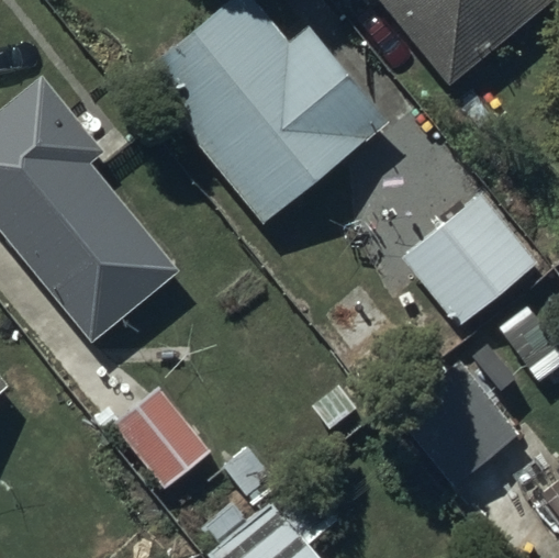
[(292,44),(254,0),(232,0),(143,77),(270,224),(391,121),(311,29),(292,44)]
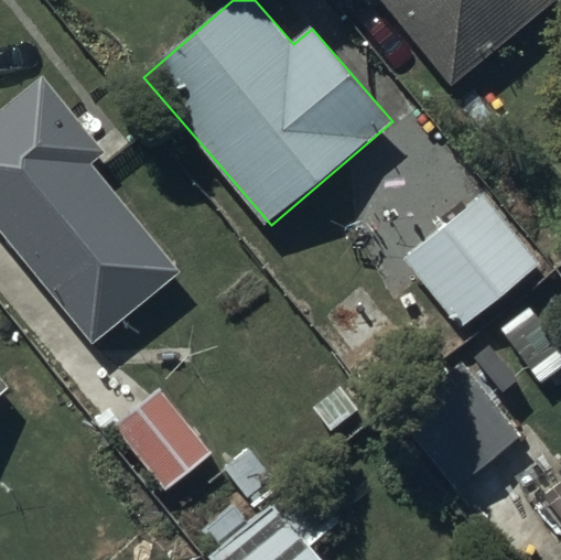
[(381,0),(453,85),(554,0),(381,0)]
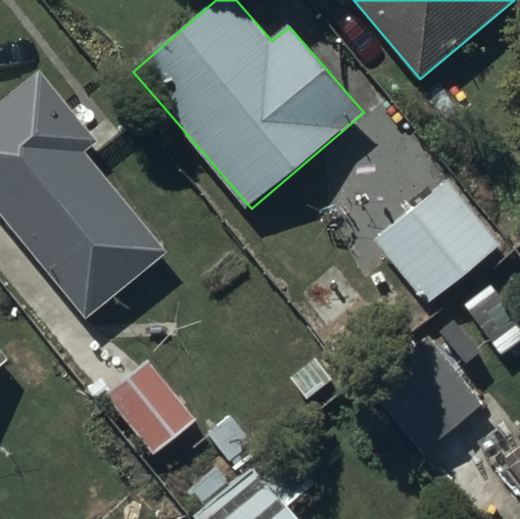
[(41,74),(0,106),(0,217),(83,321),(168,253),(86,151),(96,143),(41,74)]
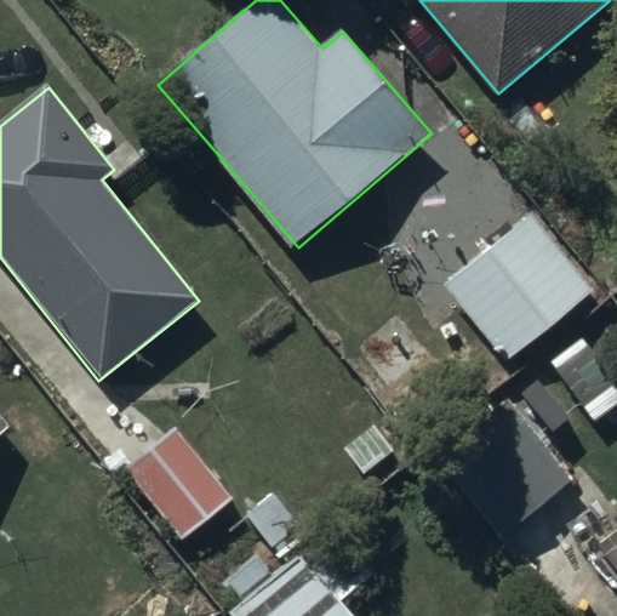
[(536,215),(445,284),(504,361),(595,292),(536,215)]
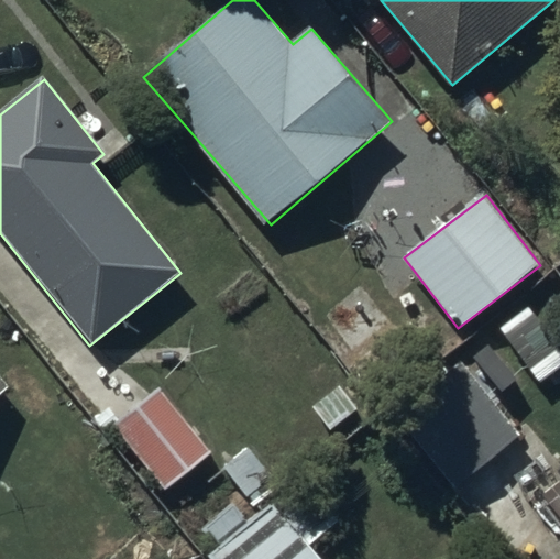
[(524,431),(461,362),(394,422),(456,492),(524,431)]
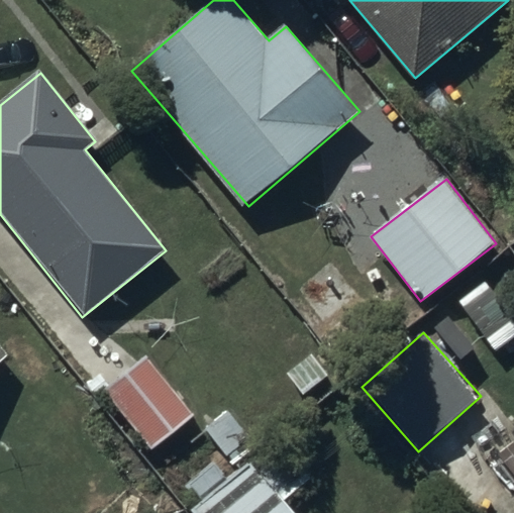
[(0,368),(14,356),(0,340),(0,368)]
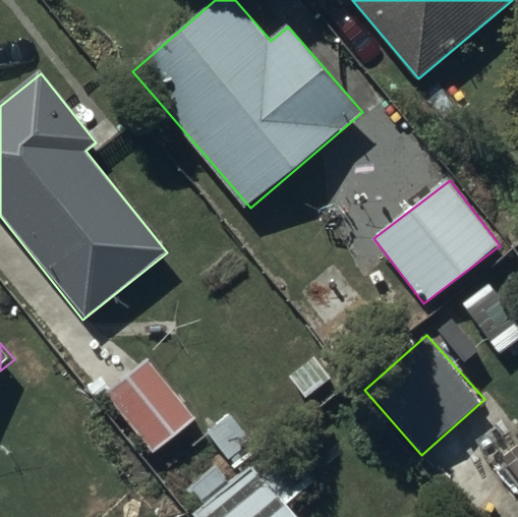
[(151,358),(105,393),(153,454),(197,419),(151,358)]
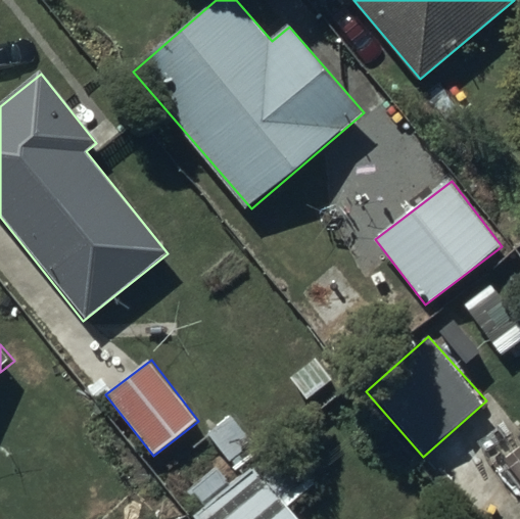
[(285,444),(192,514),(196,518),(297,518),(287,505),(315,484),(285,444)]
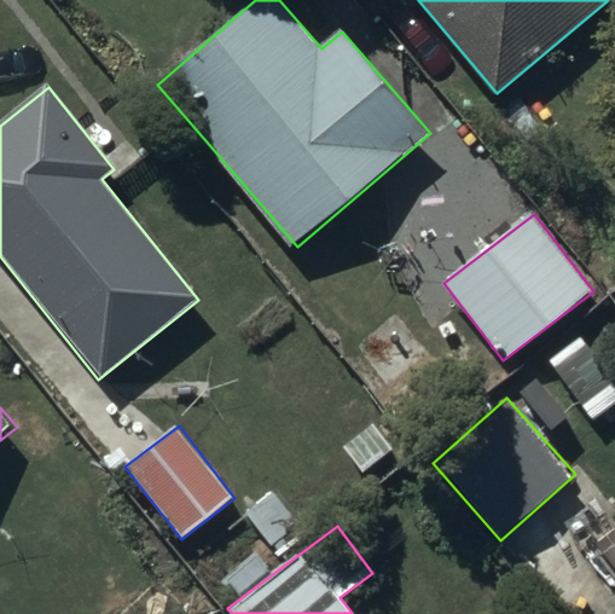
All buildings are outlined.
